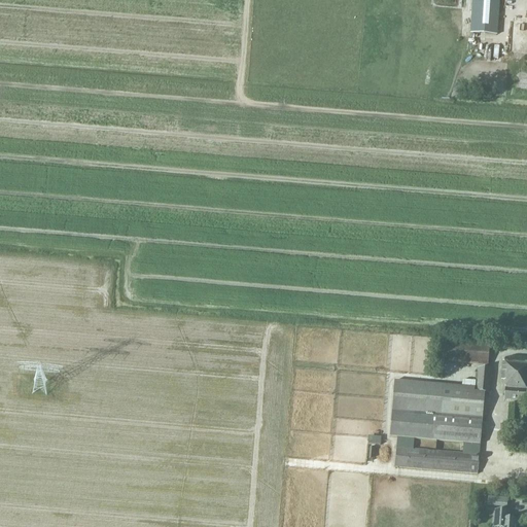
[(471,0),(470,32),(496,34),(497,0),(471,0)]
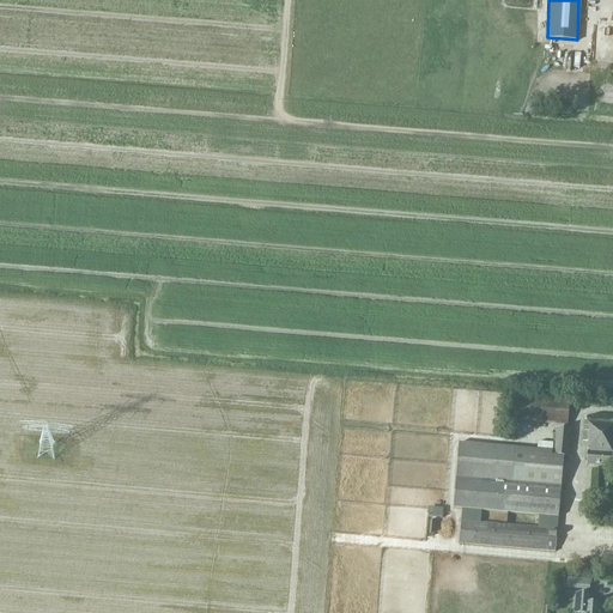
[(612,24),(596,24),(594,60),(612,61),(612,24)]
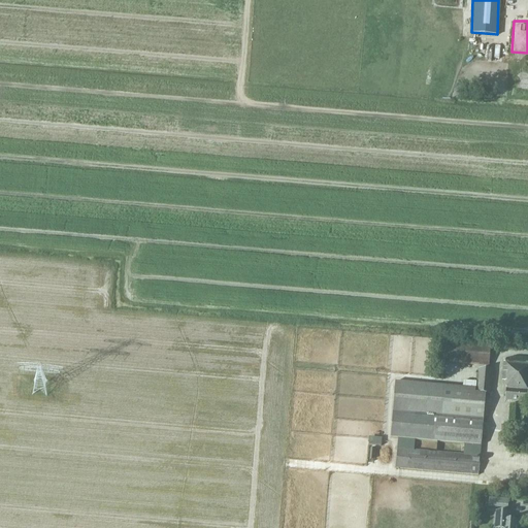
[(439,341),(437,362),(488,367),(490,347),(439,341)]
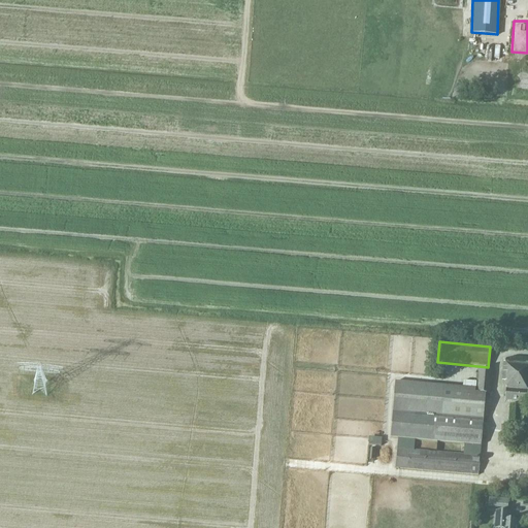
[(527,364),(504,362),(502,382),(506,382),(505,401),(526,402),(527,381),(527,364)]
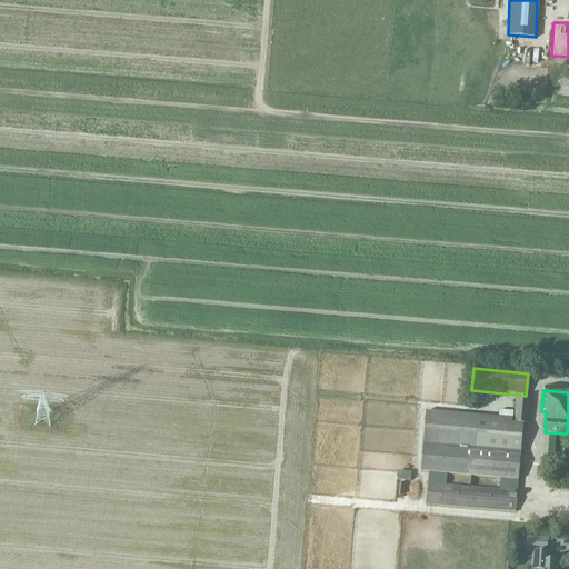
[(420,471),(517,480),(522,422),(527,423),(529,400),(516,399),(513,419),(426,411),(420,471)]
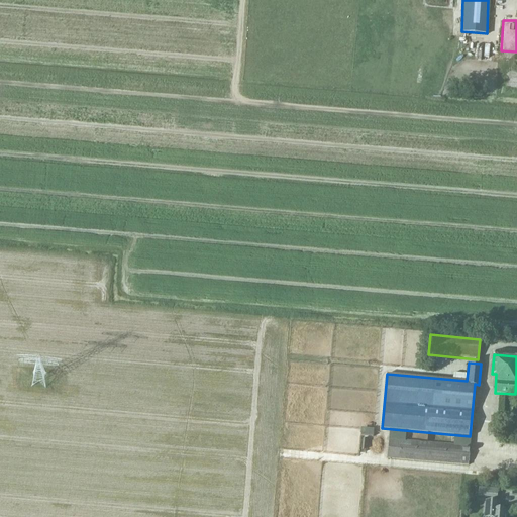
[(389,440),(387,458),(468,466),(470,446),(453,445),(405,441),(389,440)]
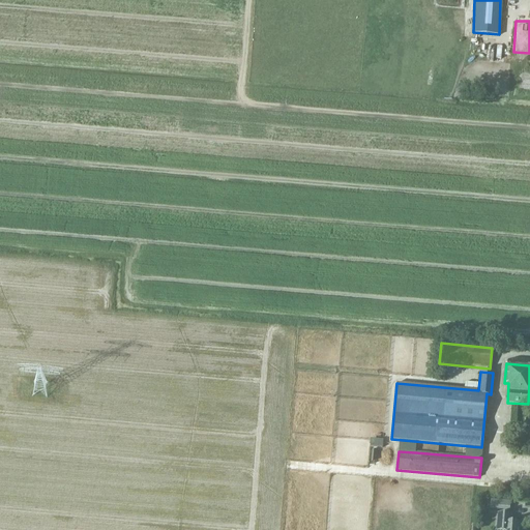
[(519,529),(520,524),(510,524),(510,516),(499,514),(497,529),(519,529)]
